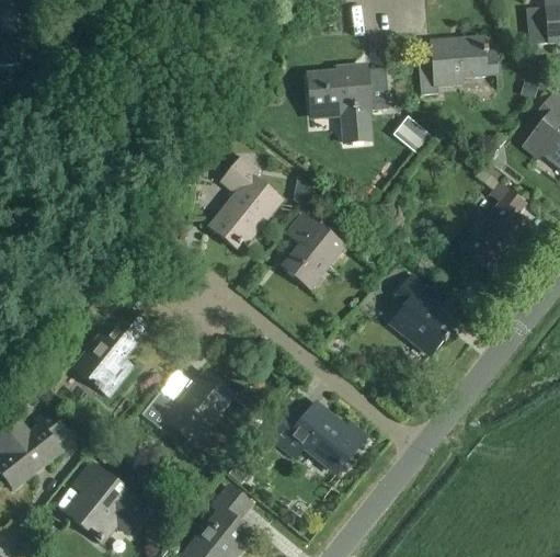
[(0,64),(19,63),(12,0),(0,0),(0,64)]
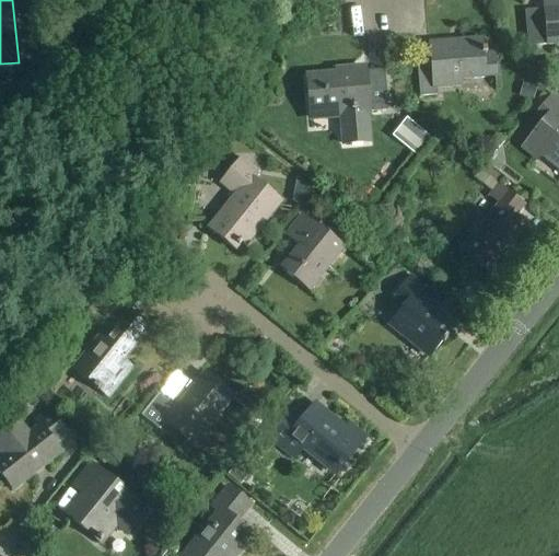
[(524,8),(527,44),(558,41),(558,0),(543,0),(544,6),(524,8)]
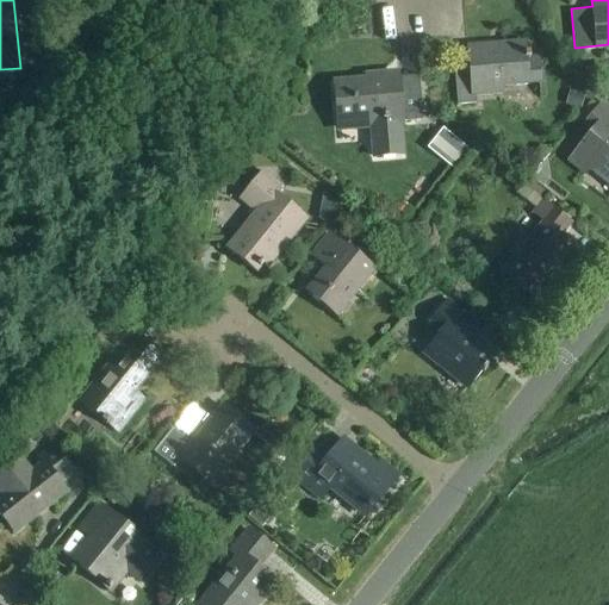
[(492,91),(491,85),(538,80),(534,55),(523,56),(522,38),(466,43),(468,66),(452,68),(455,104),(473,101),(472,93),(492,91)]
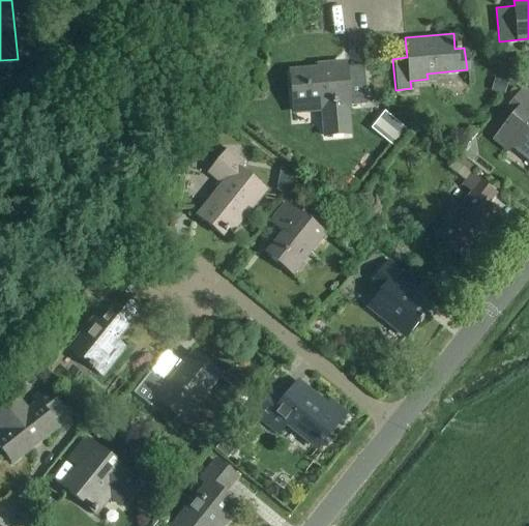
[(521,66),(518,54),(507,57),(511,69),(521,66)]
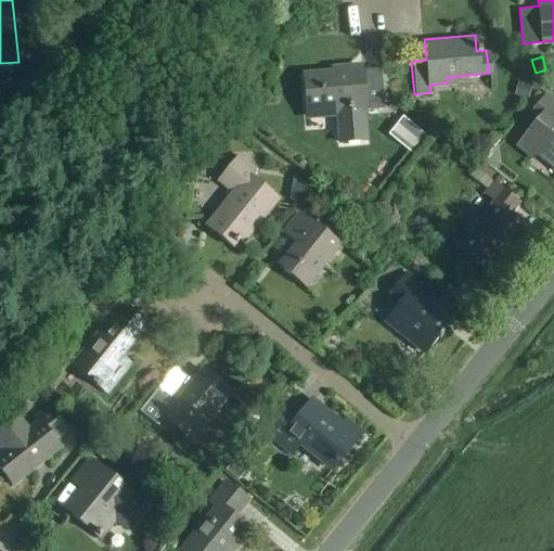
[(305,110),(336,106),(339,140),(363,138),(360,104),(363,103),(360,65),(345,66),(345,71),(301,74),(305,110)]
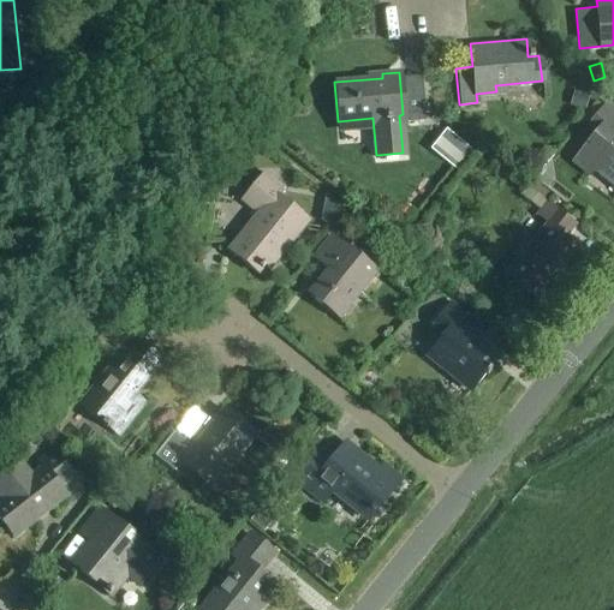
[(586,91),(576,88),(571,101),(583,105),(586,91)]
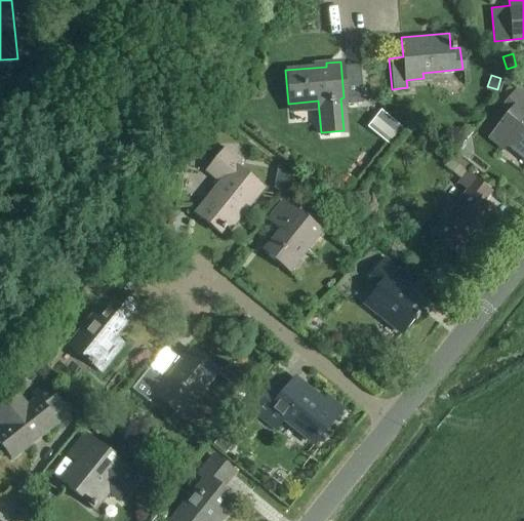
[(488,136),(502,148),(508,142),(523,154),(523,92),(516,86),(502,103),(510,109),(488,136)]
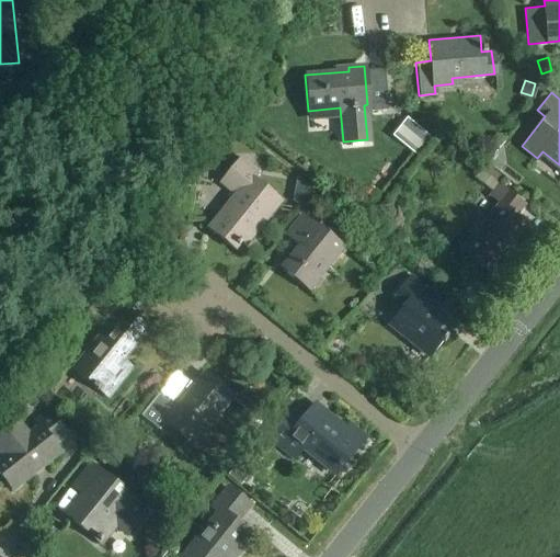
[(427,135),(406,118),(392,135),(414,151),(427,135)]
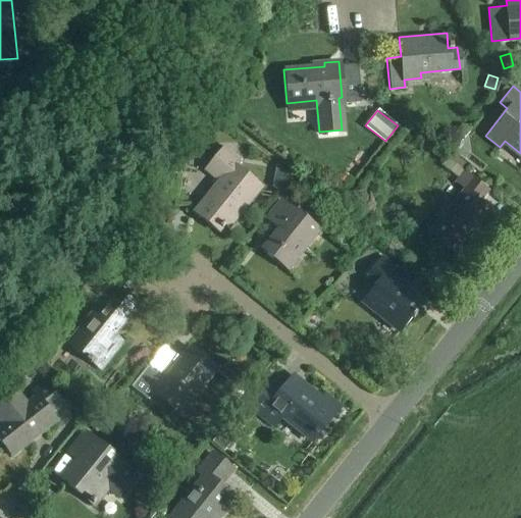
[(194,210),(219,230),(224,224),(228,227),(261,187),(235,164),(240,157),(224,145),(205,168),(218,179),(194,210)]
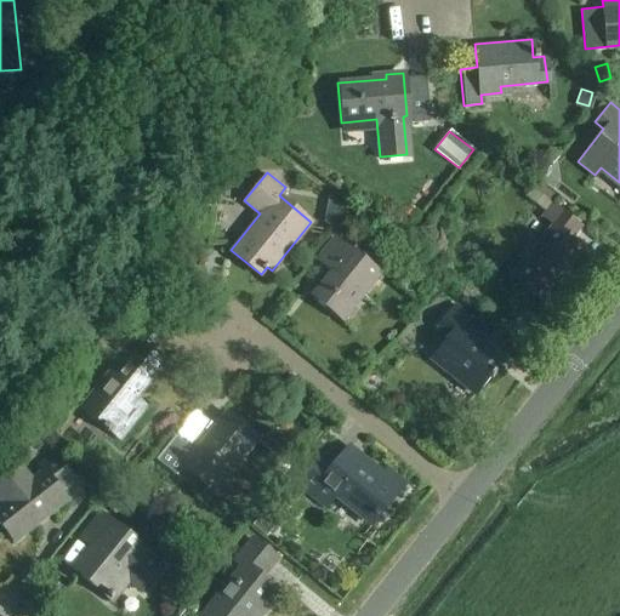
[(541,298),(582,246),(570,237),(580,224),(551,201),(550,200),(541,212),(542,214),(555,223),(512,275),(541,298)]
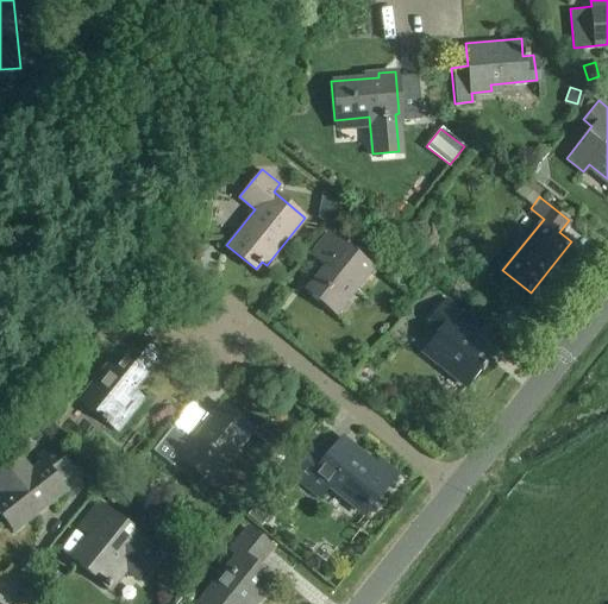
[(309,252),(325,265),(305,289),(334,314),(373,266),(368,264),(374,257),(349,238),(344,244),(327,231),(309,252)]
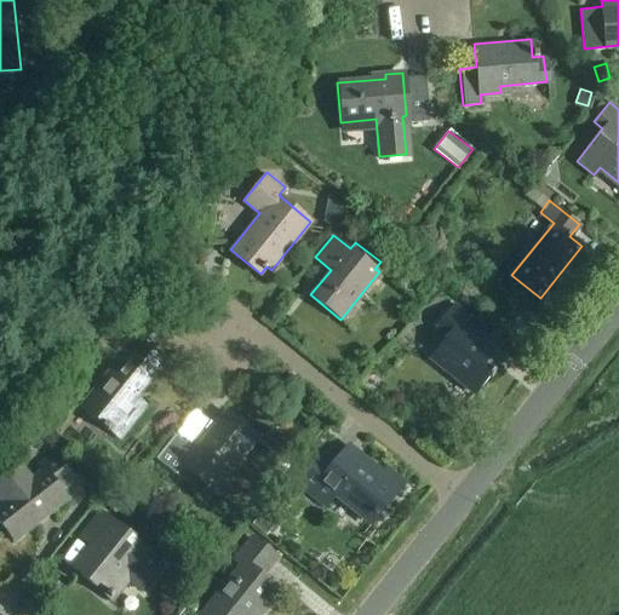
[(440,319),(453,328),(431,356),(475,391),(489,374),(491,375),(496,371),(493,369),(499,362),(469,339),(480,326),(453,303),(440,319)]
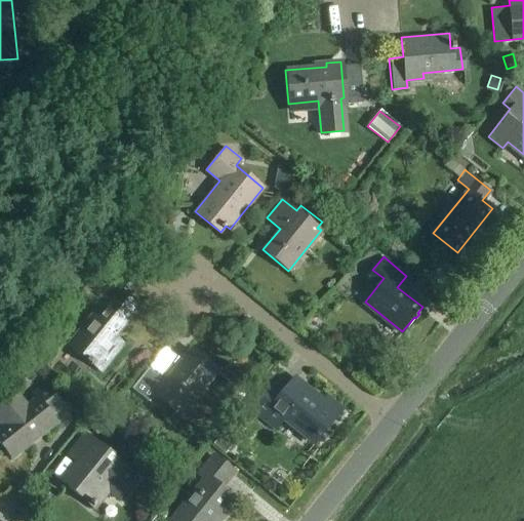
[(86,361),(91,365),(93,363),(99,369),(120,345),(111,337),(137,306),(113,285),(97,305),(99,307),(69,344),(88,359),(86,361)]
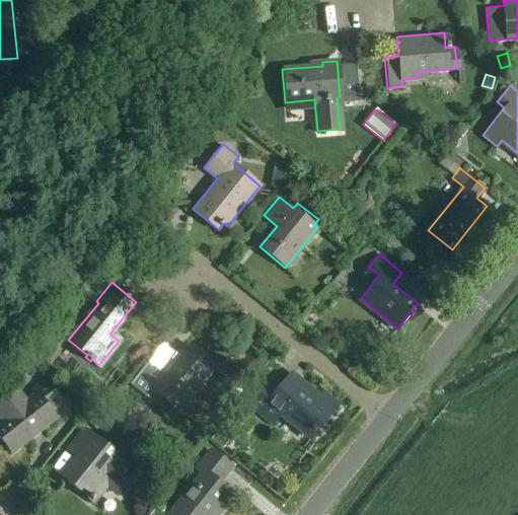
[(130,382),(147,396),(153,388),(180,411),(215,367),(187,344),(161,375),(146,362),(130,382)]
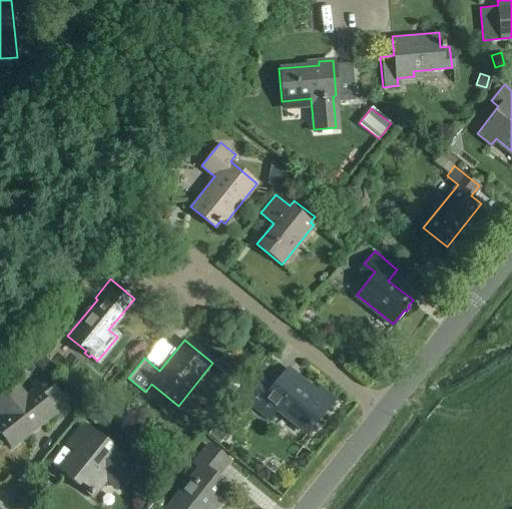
[(247,398),(271,417),(278,408),(307,431),(333,399),(320,388),(316,392),(288,369),(273,388),(263,380),(247,398)]
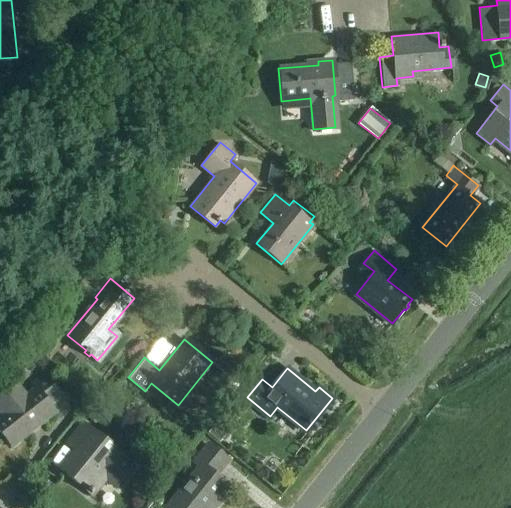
[(0,408),(3,413),(0,415),(0,429),(12,445),(56,411),(50,404),(62,394),(45,373),(32,382),(36,387),(26,394),(16,382),(0,394),(0,408)]
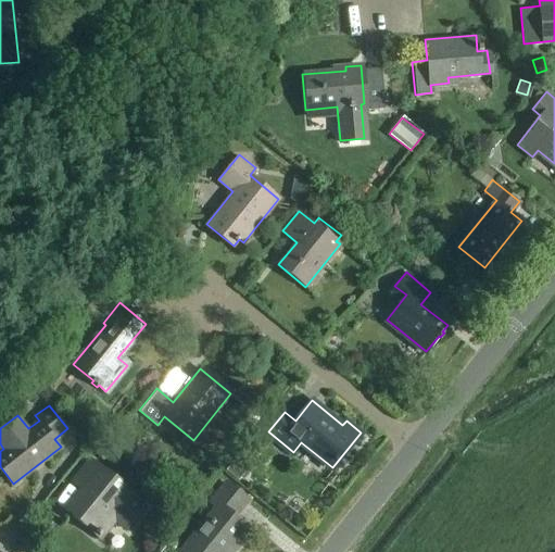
[(128,492),(130,491),(90,458),(72,479),(88,492),(83,498),(80,497),(68,511),(99,536),(102,532),(99,530),(111,515),(125,527),(143,505),(128,492)]
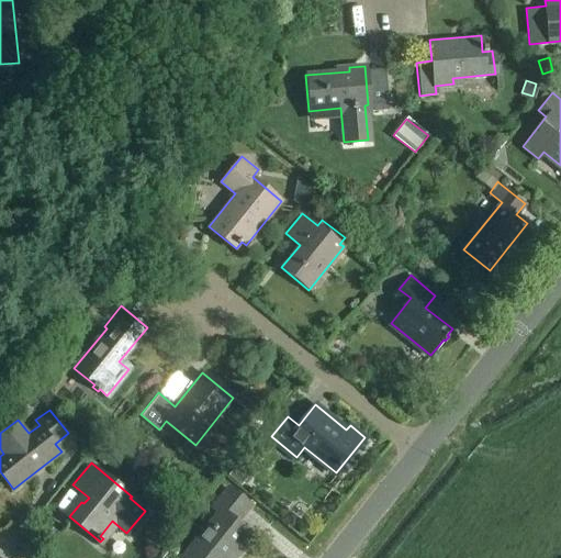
[(231,557),(251,534),(236,522),(250,504),(229,487),(214,506),(220,512),(181,557),(231,557)]
